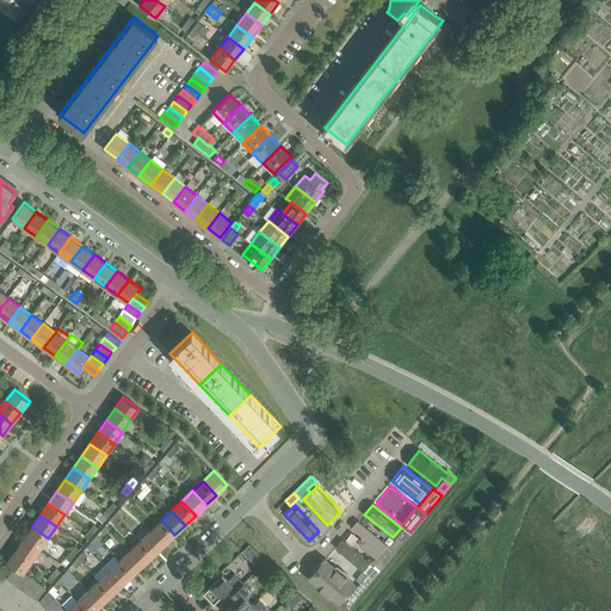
[(174,535),(161,520),(150,531),(164,545),(174,535)]
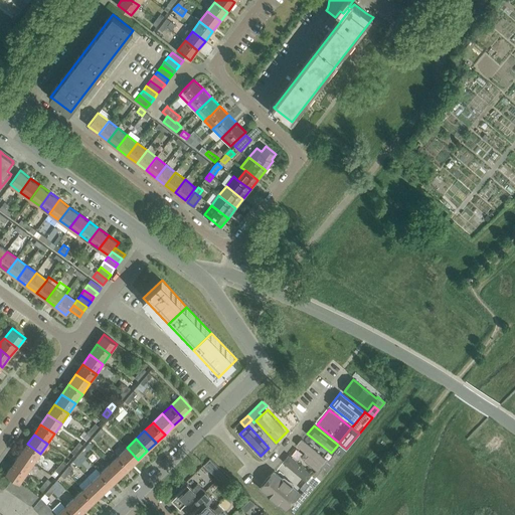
[(313,472),(314,473),(325,460),(302,442),(292,454),(313,472)]
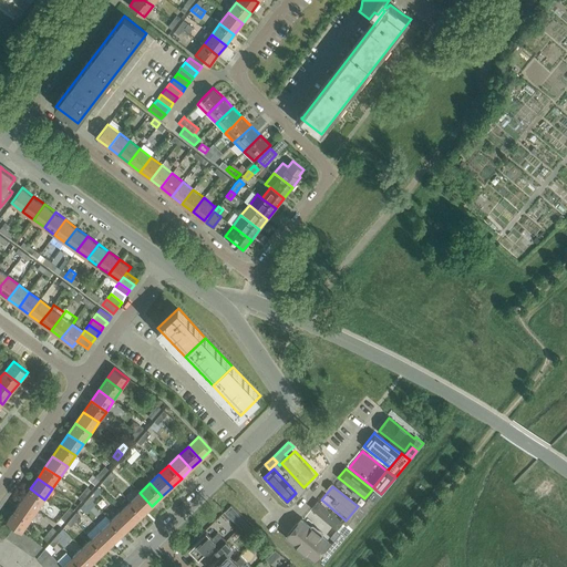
[(37,511),(44,500),(30,488),(22,500),(37,511)]
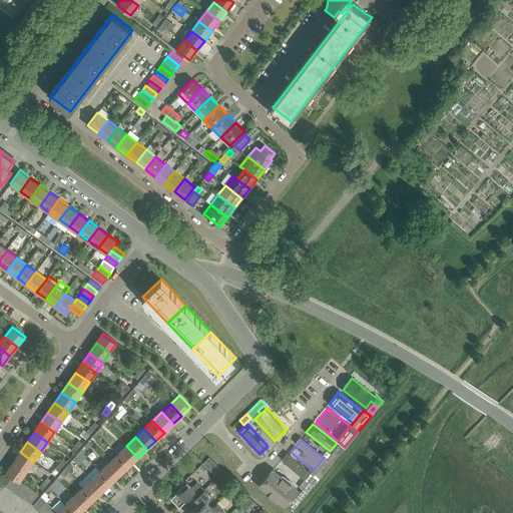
[(345,447),(340,443),(329,457),(326,455),(325,457),(332,463),(345,447)]
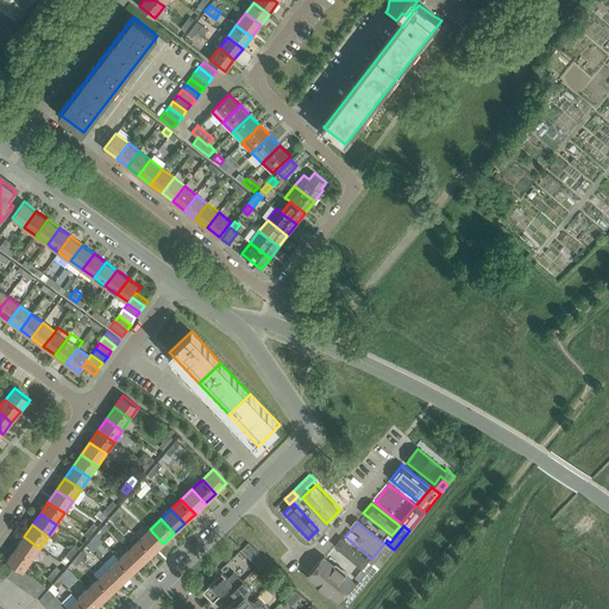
[(163,544),(150,529),(139,539),(152,553),(163,544)]
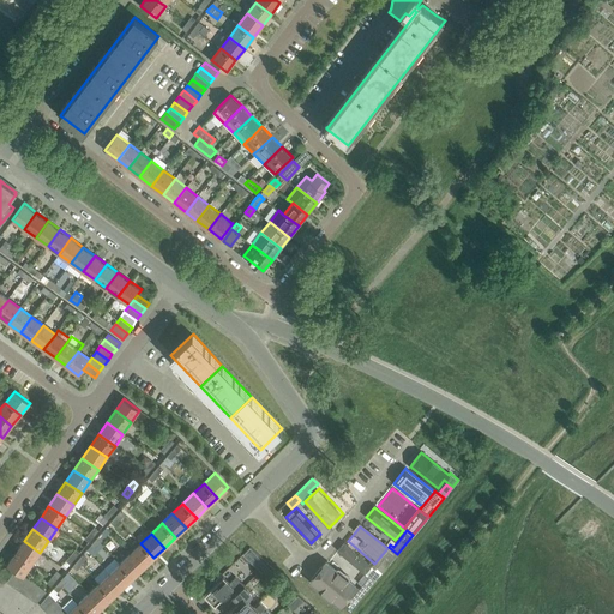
[(32,565),(40,553),(24,541),(16,553),(32,565)]
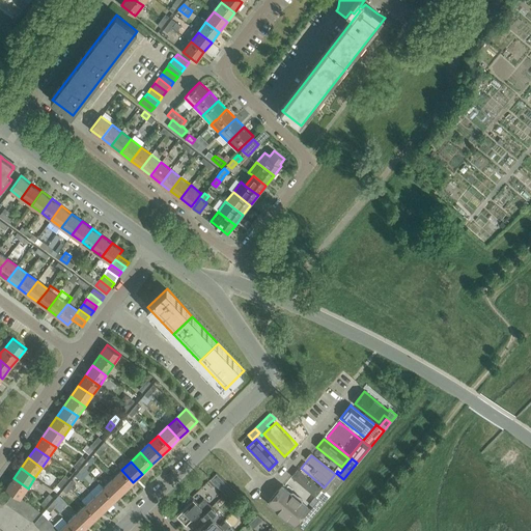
[(133,482),(121,470),(112,479),(124,492),(133,482)]
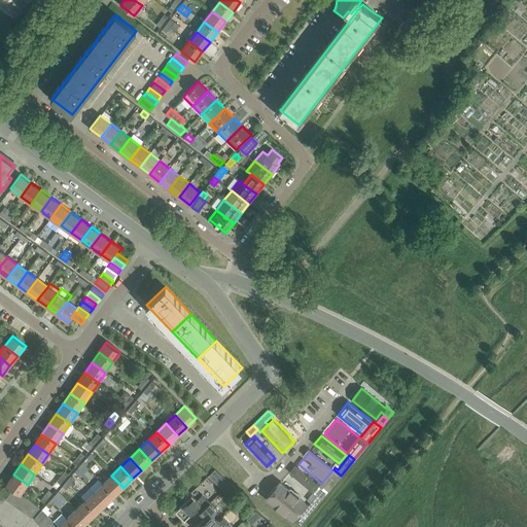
[(307,497),(316,485),(294,468),(285,482),(307,497)]
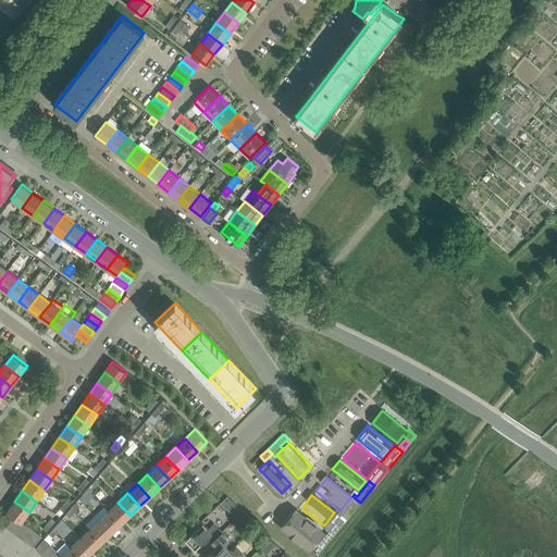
[(360,503),(353,496),(351,497),(339,511),(338,510),(337,512),(346,519),(360,503)]
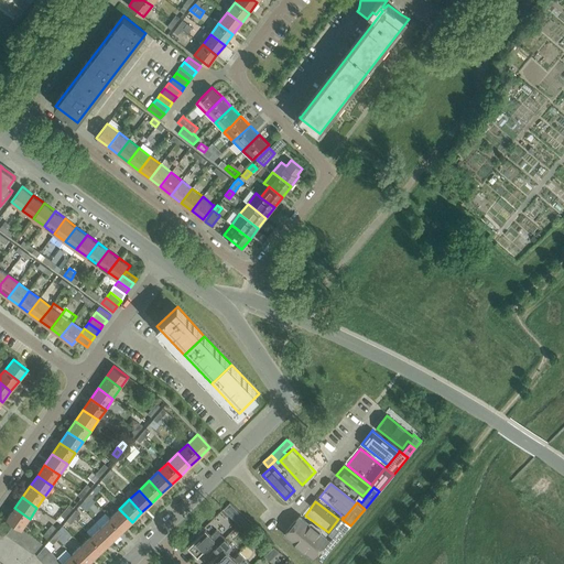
[(22,530),(30,519),(14,508),(7,519),(13,524),(19,528),(22,530)]
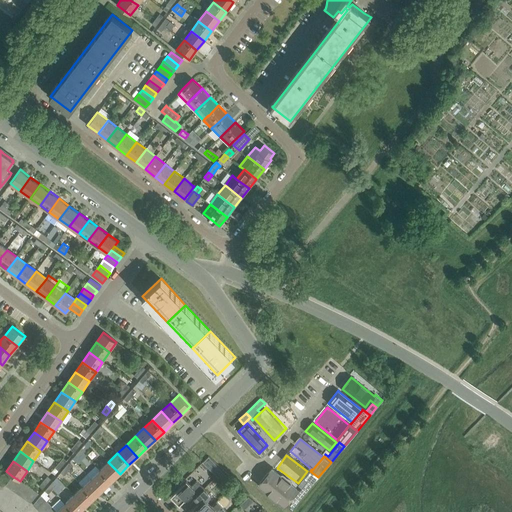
[(120,474),(108,462),(99,470),(111,482),(120,474)]
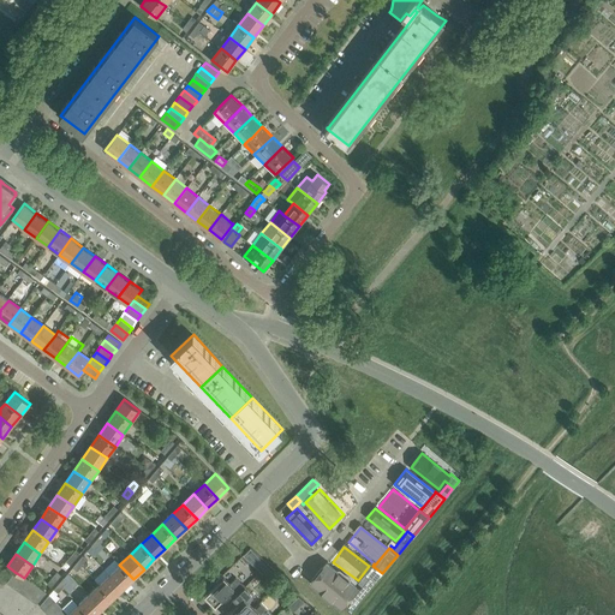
[(357,587),(328,565),(327,563),(311,583),(341,607),(357,587)]
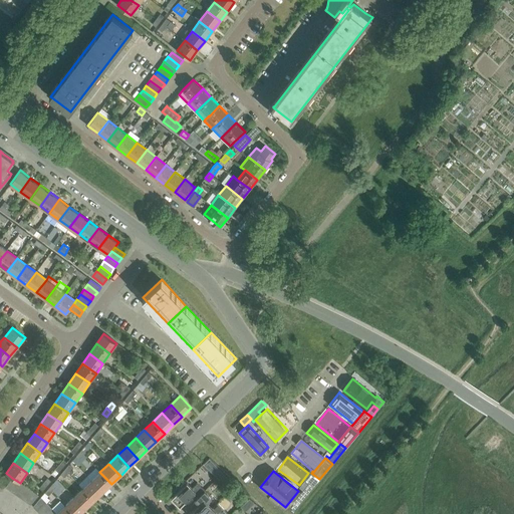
[(111,484),(99,472),(91,480),(102,492),(111,484)]
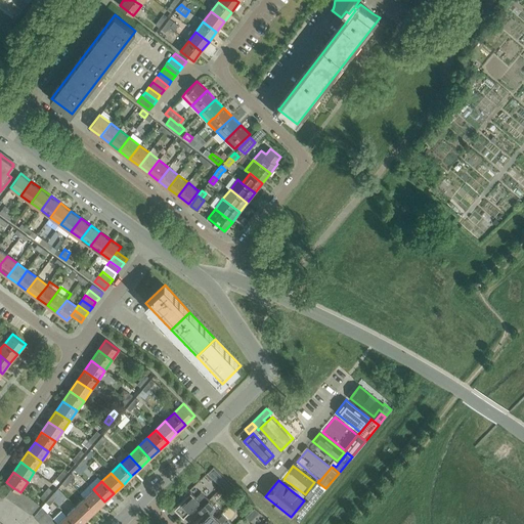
[(313,505),(325,488),(317,482),(311,489),(311,488),(304,496),(308,499),(308,500),(313,504),(313,505)]
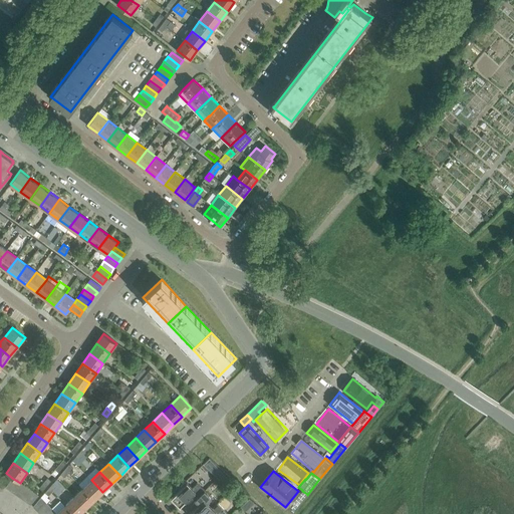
[(11,491),(17,481),(12,478),(5,487),(11,491)]
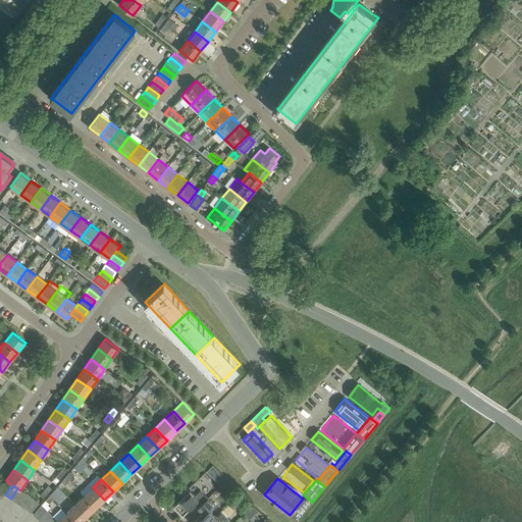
[(104,500),(93,487),(84,496),(96,508),(104,500)]
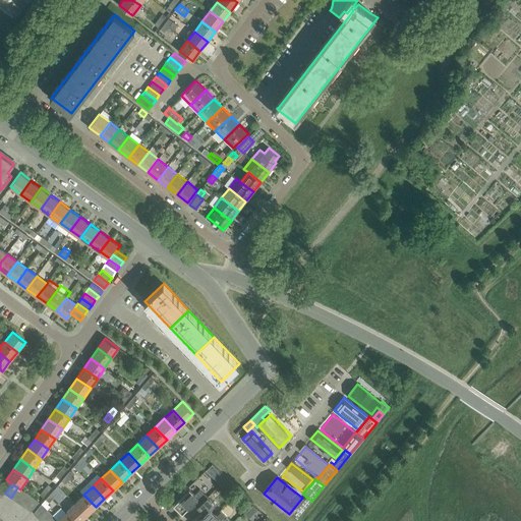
[(22,491),(20,489),(17,487),(11,498),(15,501),(22,491)]
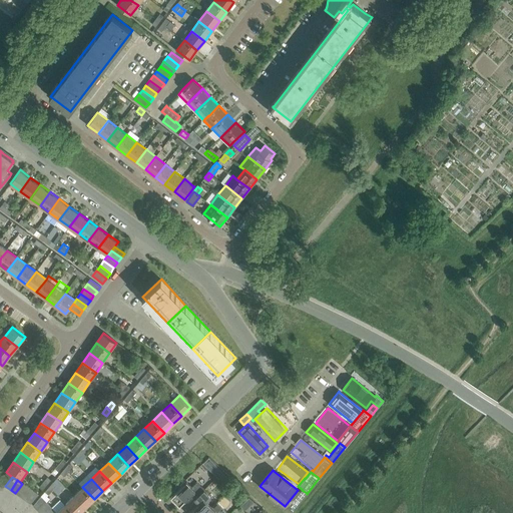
[(193,500),(204,489),(196,481),(191,486),(186,481),(185,482),(184,481),(180,485),(181,486),(170,496),(180,506),(180,505),(189,496),(193,500)]
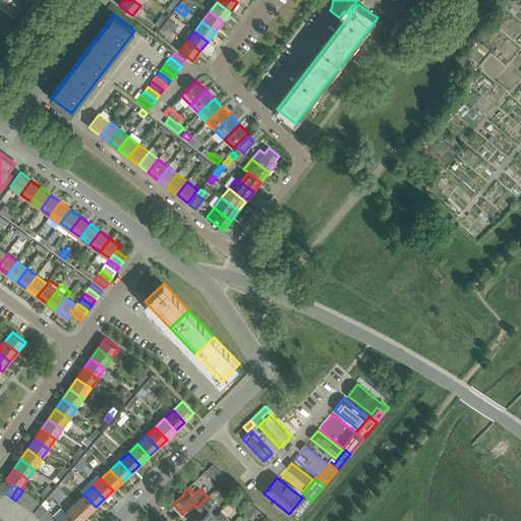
[(20,505),(27,495),(22,491),(15,501),(20,505)]
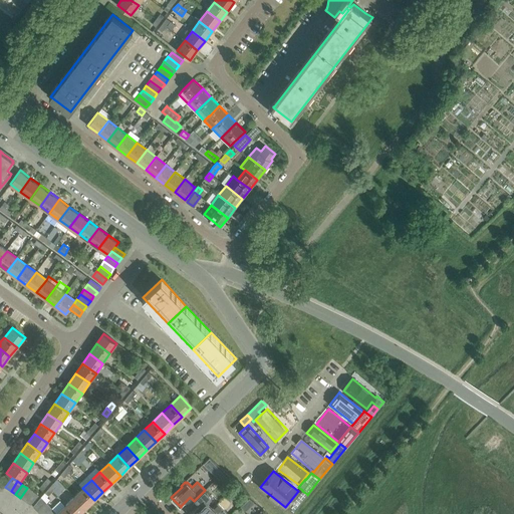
[(25,501),(32,491),(27,488),(20,498),(25,501)]
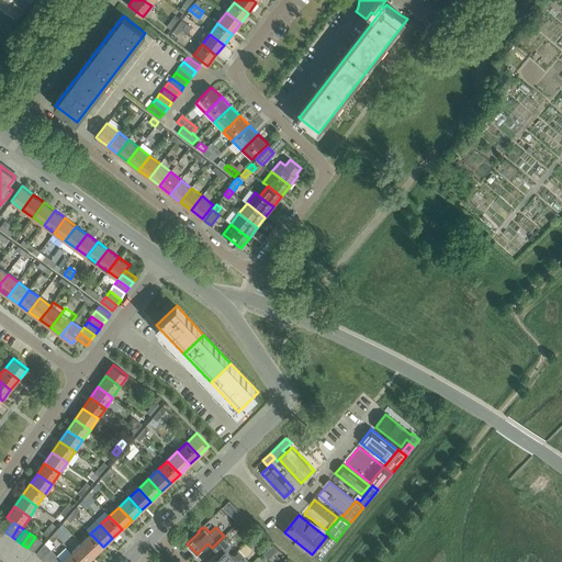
[(103,547),(90,534),(80,543),(93,557),(103,547)]
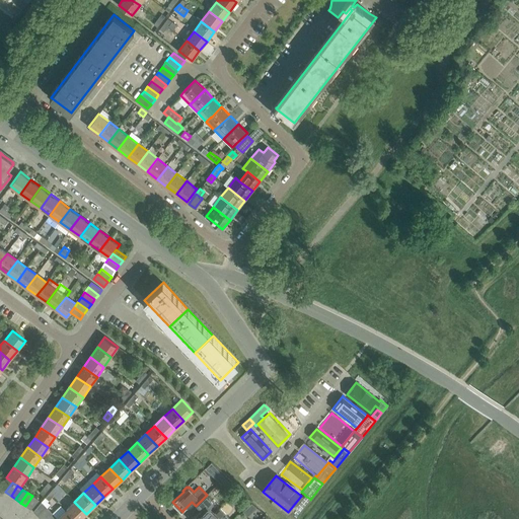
[(215,503),(207,495),(196,506),(200,510),(191,518),(208,518),(215,513),(210,508),(215,503)]
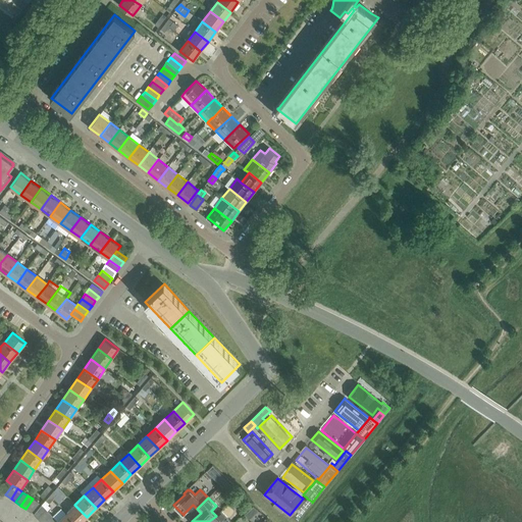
[(31,513),(38,503),(33,499),(25,509),(31,513)]
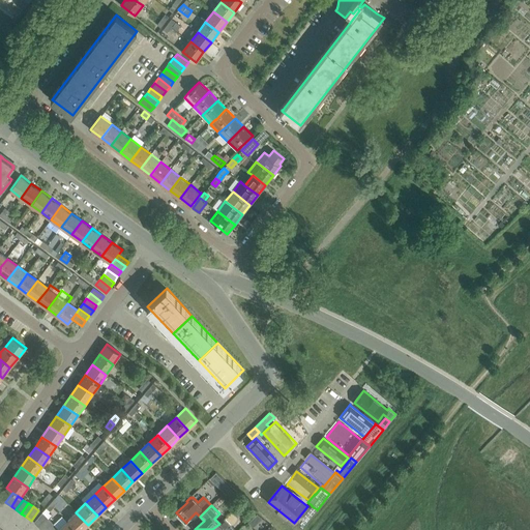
[(301,529),(317,510),(317,509),(312,506),(296,525),(301,529)]
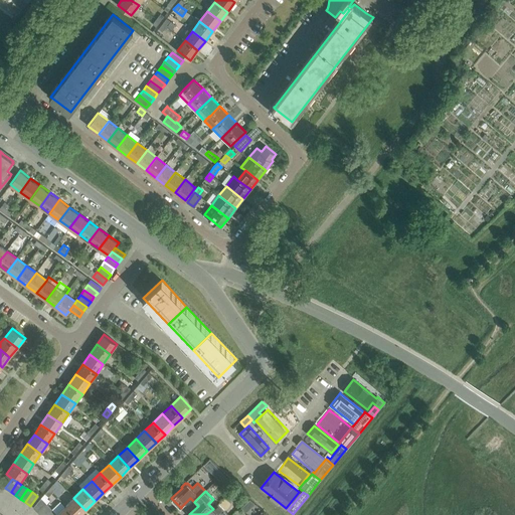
[(79,514),(86,510),(73,498),(65,506),(73,514),(79,514)]
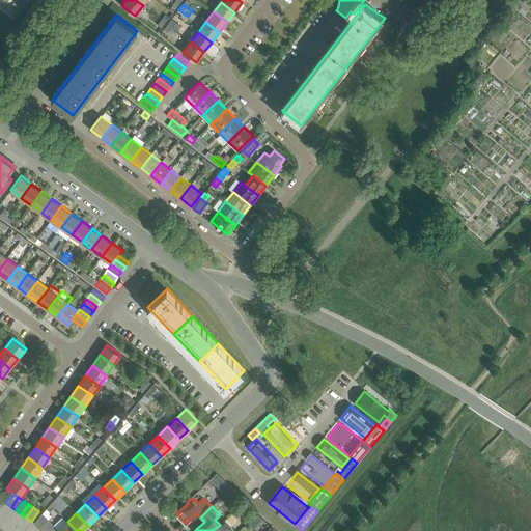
[(248,523),(253,528),(262,519),(257,513),(248,523)]
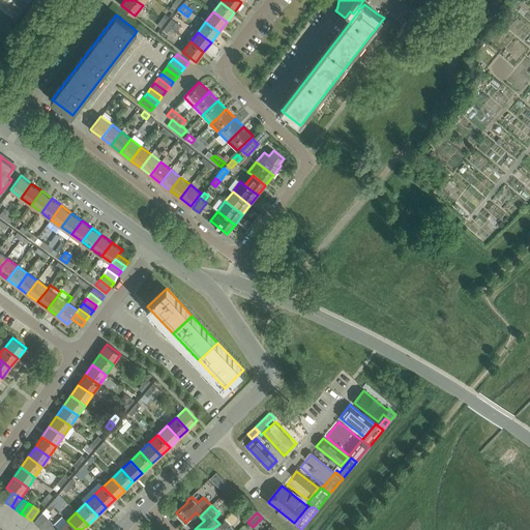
[(38,527),(48,519),(43,513),(34,523),(38,527)]
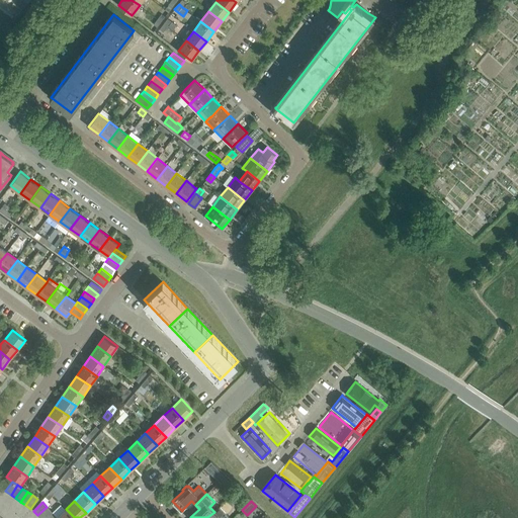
[(39,517),(42,517),(51,511),(47,507),(37,515),(39,517)]
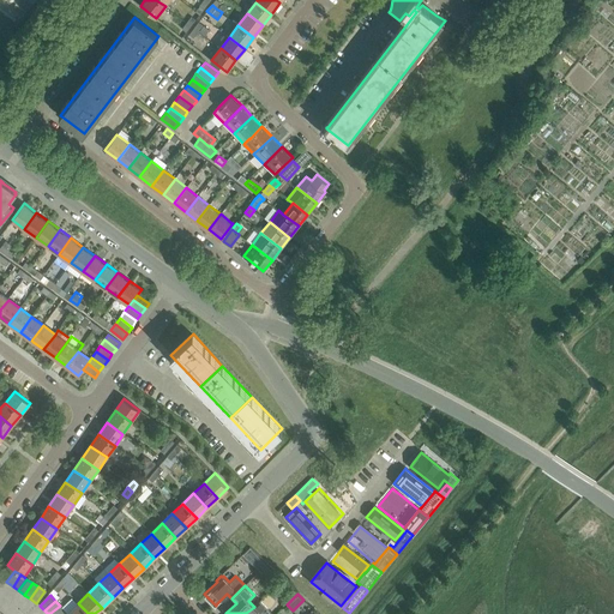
[(272,613),(260,601),(254,607),(246,613),(272,613)]
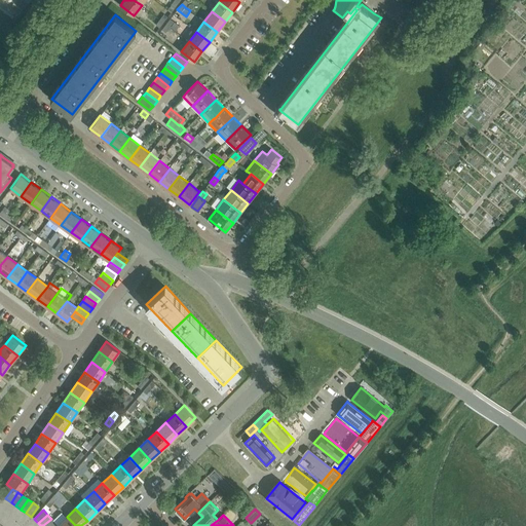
[(75,525),(67,517),(58,525),(75,525)]
